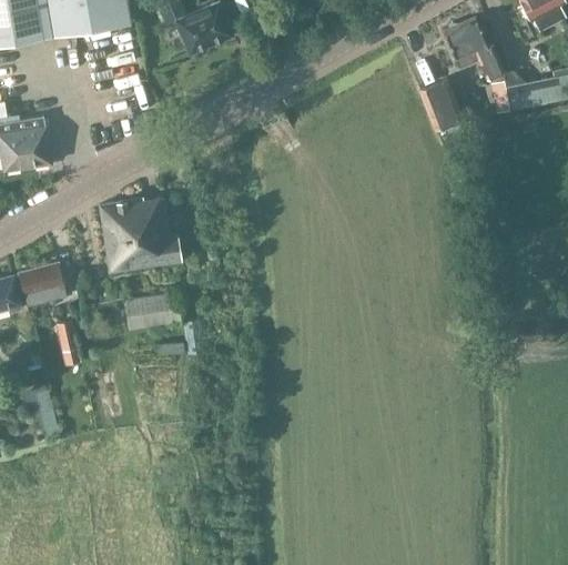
[(0,0),(0,47),(21,43),(54,38),(48,0),(0,0)]
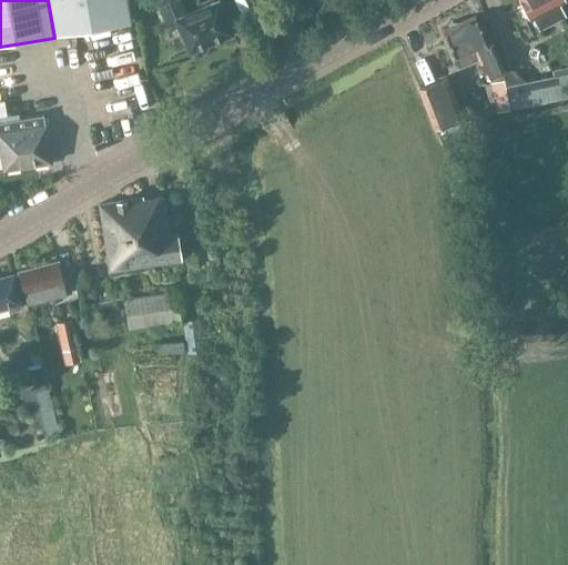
[(124,0),(48,0),(54,38),(130,26),(124,0)]
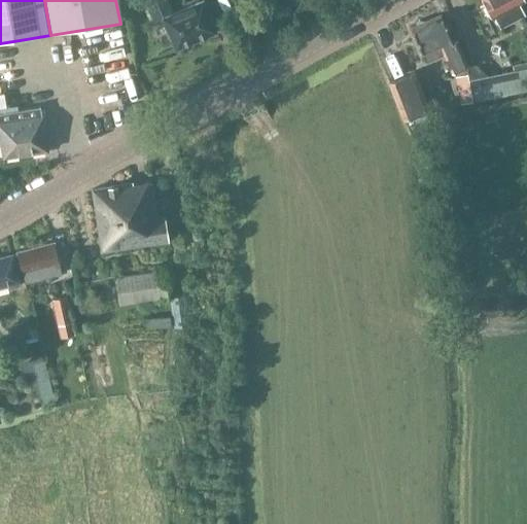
[(161,0),(154,0),(153,1),(145,5),(152,25),(163,21),(175,51),(216,34),(203,3),(168,18),(161,0)]
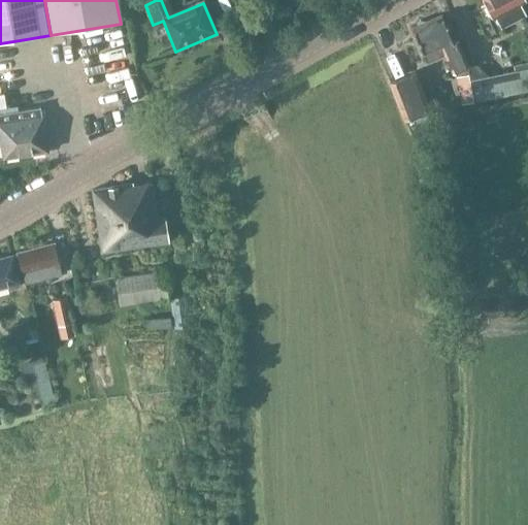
[(501,31),(526,18),(520,7),(526,4),(524,0),(482,0),(493,21),(495,20),(501,31)]
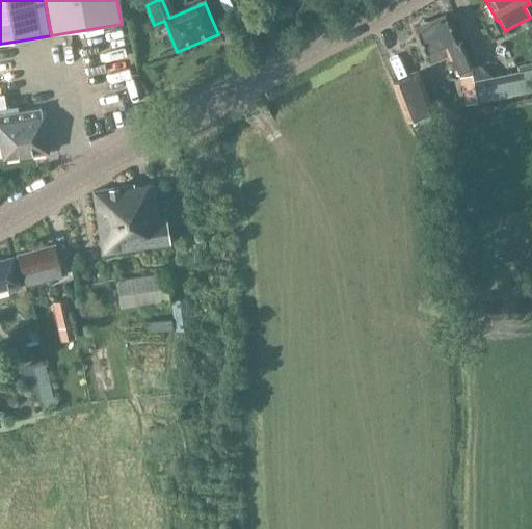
[(445,18),(415,30),(430,65),(448,58),(456,76),(472,70),(460,43),(456,45),(445,18)]
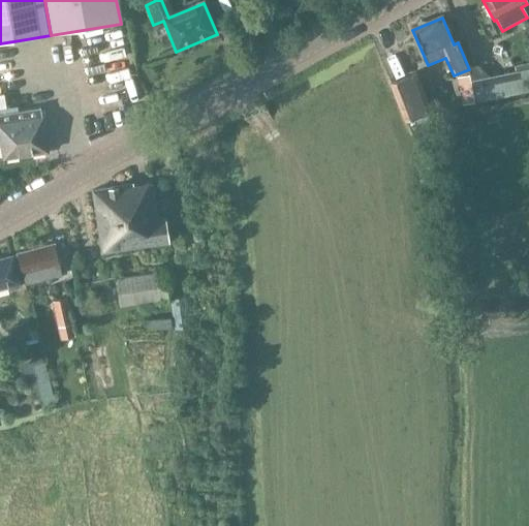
[(475,104),(528,93),(528,71),(528,70),(470,83),(475,104)]
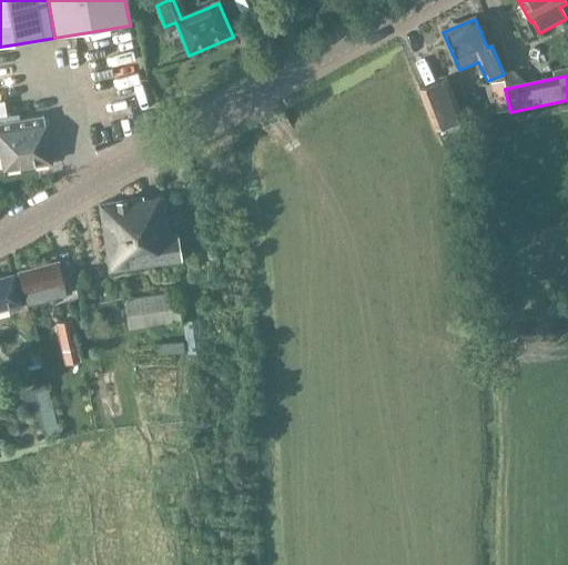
[(446,80),(419,92),(435,132),(463,121),(446,80)]
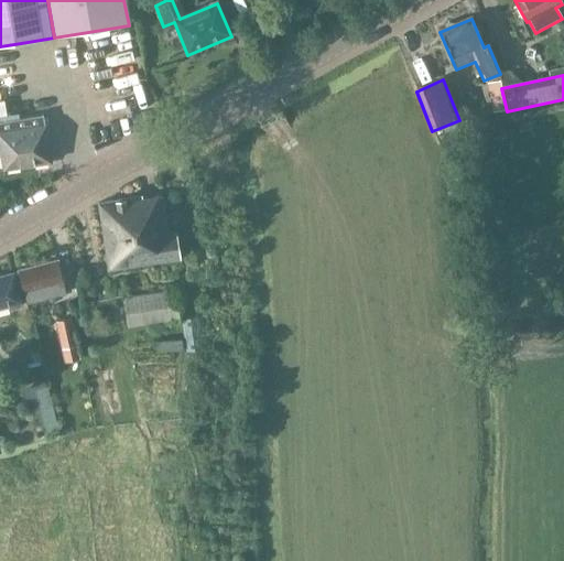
[(44,127),(43,118),(0,125),(0,157),(2,172),(52,164),(45,127),(44,127)]
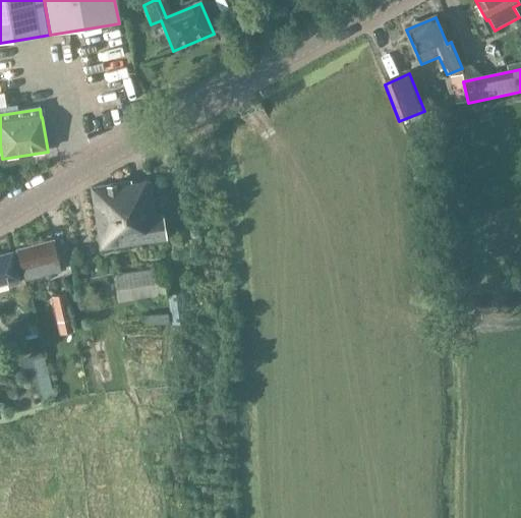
[(134,207),(131,186),(131,183),(91,189),(100,251),(117,248),(114,226),(125,225),(123,208),(134,207)]
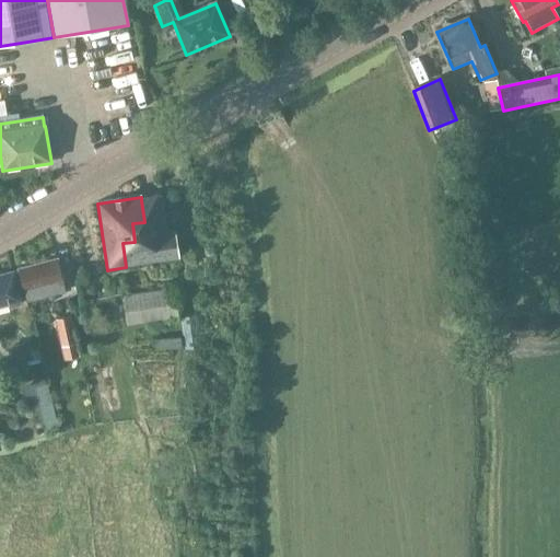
[(123,243),(126,267),(178,258),(175,234),(165,235),(160,197),(141,200),(144,222),(132,223),(135,242),(123,243)]
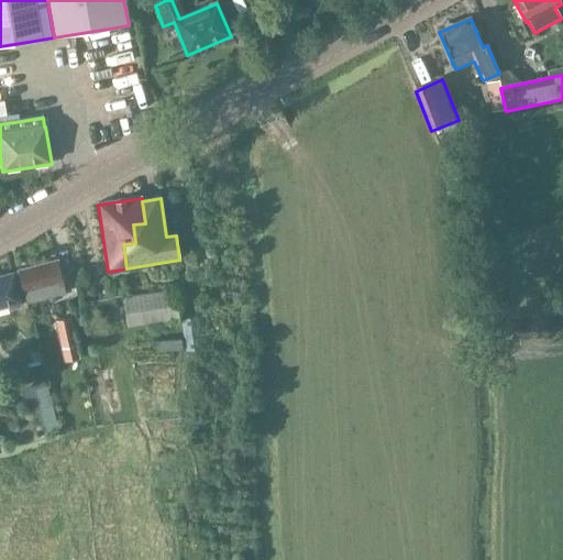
[(85,284),(98,281),(91,256),(78,260),(85,284)]
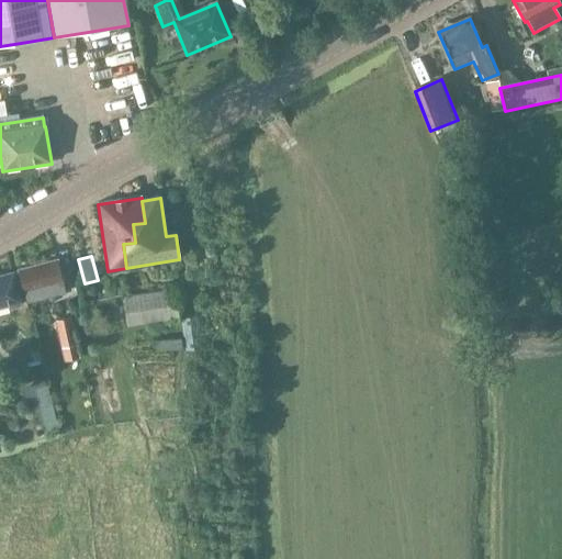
[(26,304),(66,294),(57,261),(18,272),(26,304)]
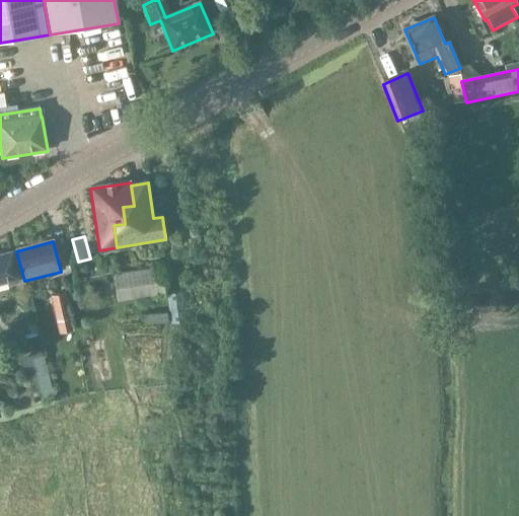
[(0,286),(20,281),(12,253),(0,256),(0,286)]
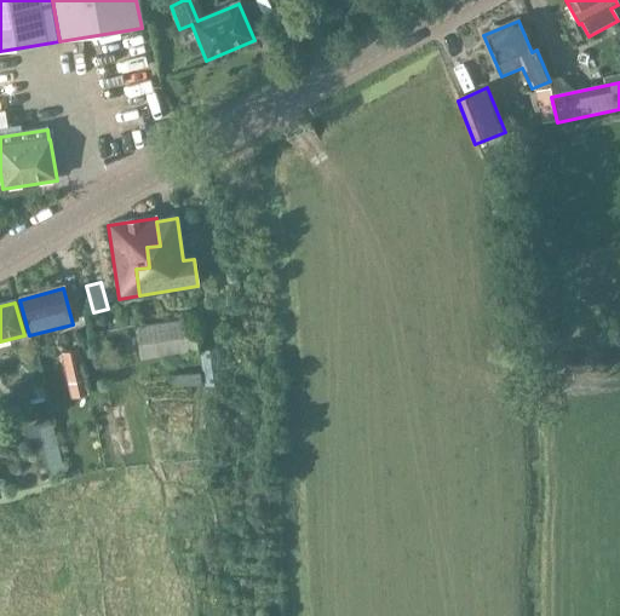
[(193,321),(165,326),(170,357),(197,353),(193,321)]
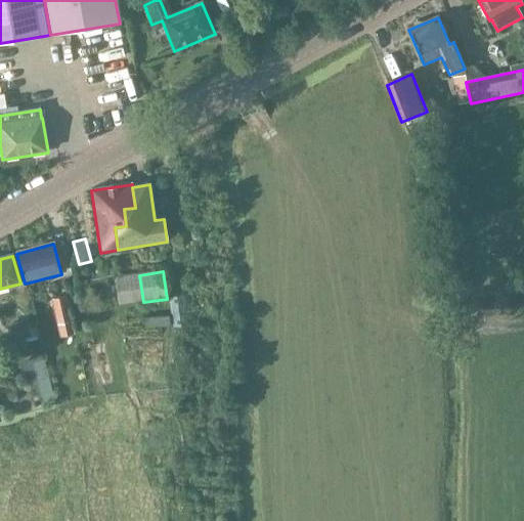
[(139,275),(115,278),(119,306),(143,302),(139,275)]
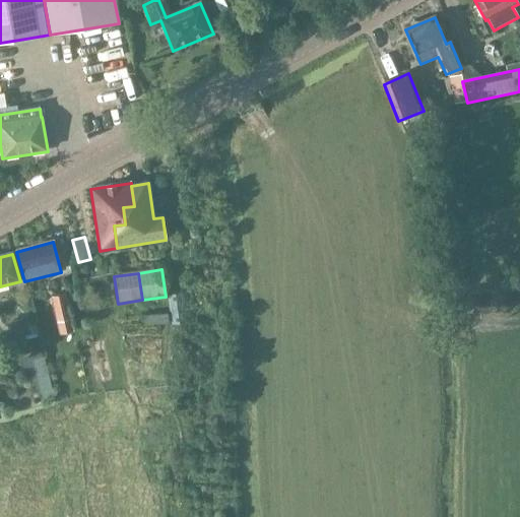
[(78,348),(73,332),(64,296),(52,299),(60,335),(57,336),(61,353),(78,348)]
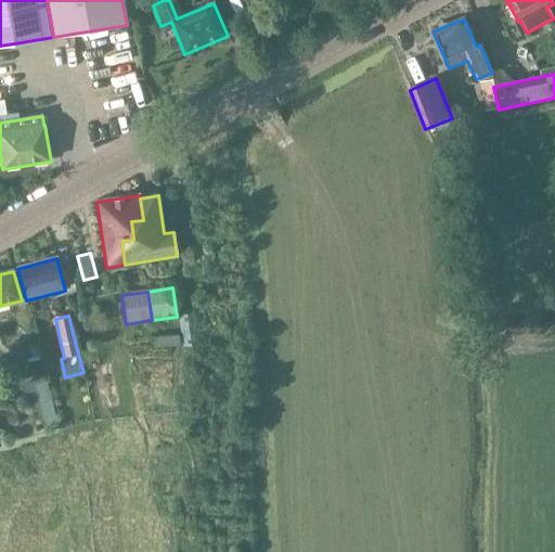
[(178,346),(179,324),(157,324),(156,345),(178,346)]
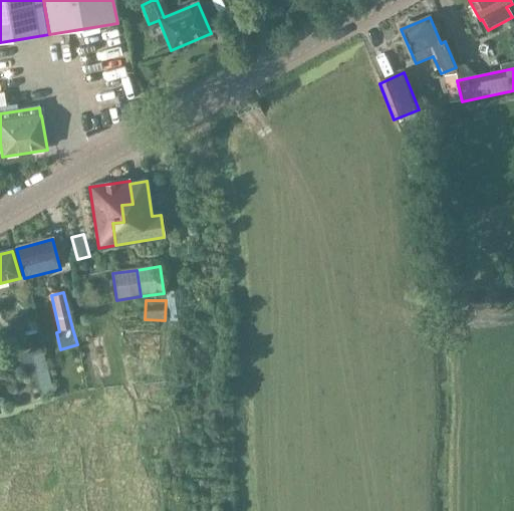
[(40,388),(58,380),(42,337),(24,344),(40,388)]
